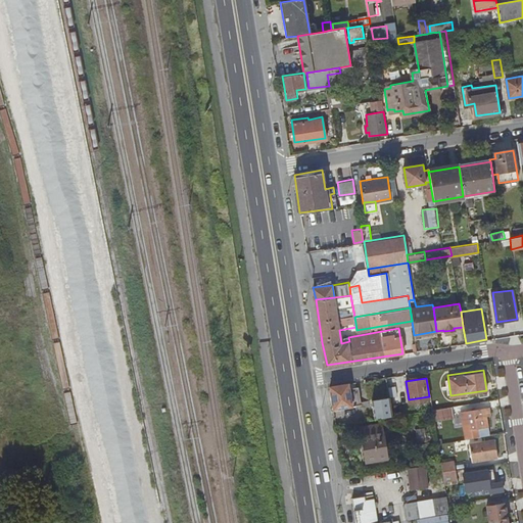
[(347,382),(329,385),(332,408),(361,403),(358,389),(348,390),(347,382)]
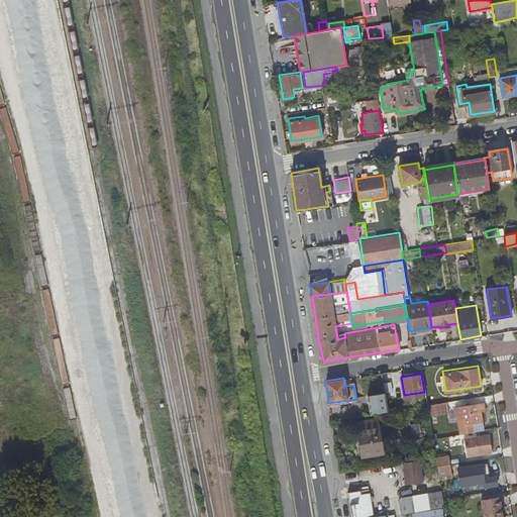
[(367,395),(370,414),(387,411),(384,392),(367,395)]
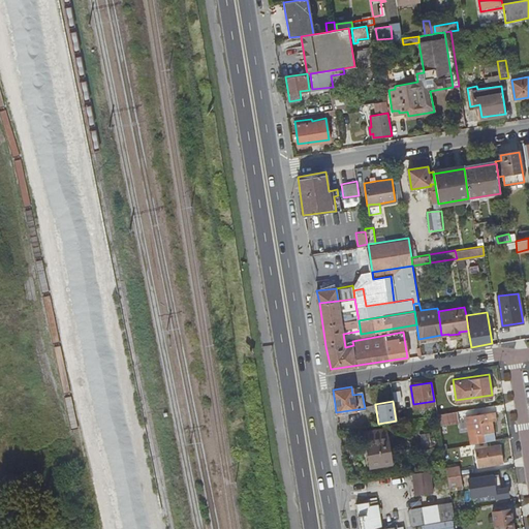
[(455,410),(437,413),(439,422),(456,418),(455,410)]
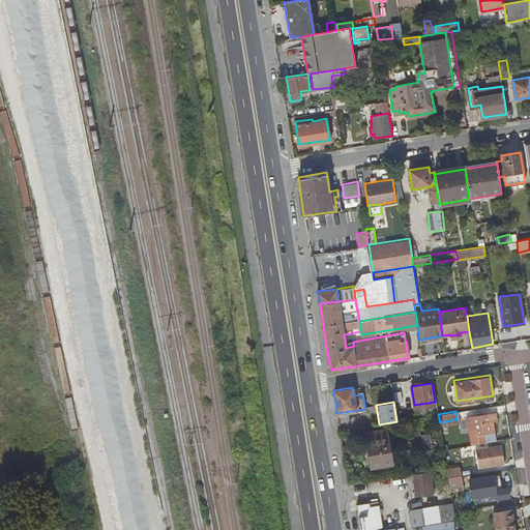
[(471,431),(474,444),(488,442),(486,433),(495,431),(493,420),(498,419),(496,411),(474,414),(477,430),(471,431)]
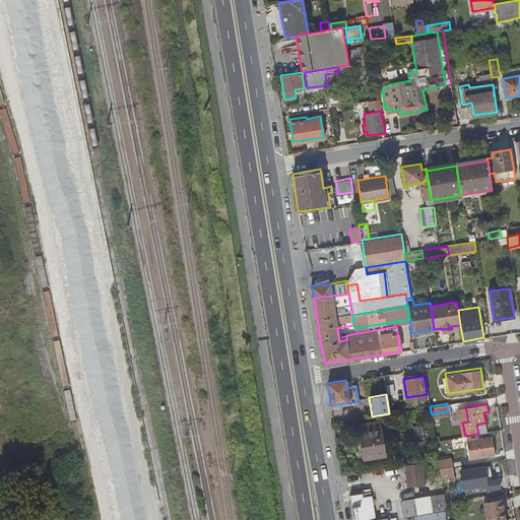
[(388,454),(385,455),(380,419),(356,423),(359,438),(354,439),(359,464),(389,459),(388,454)]
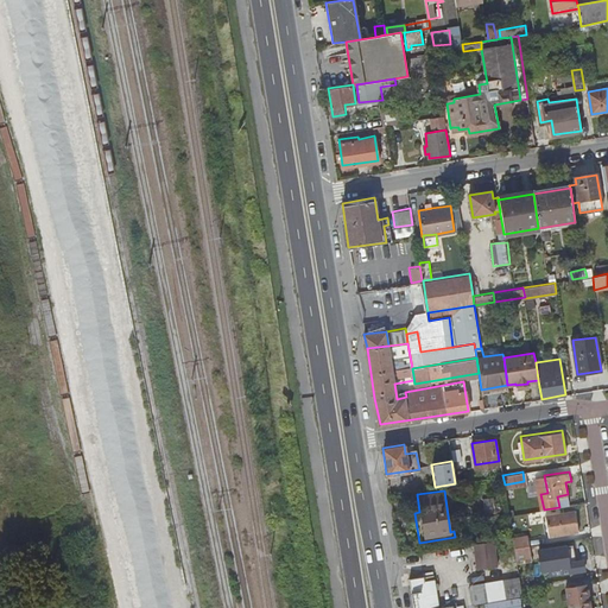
[(557,496),(559,507),(569,505),(568,494),(557,496)]
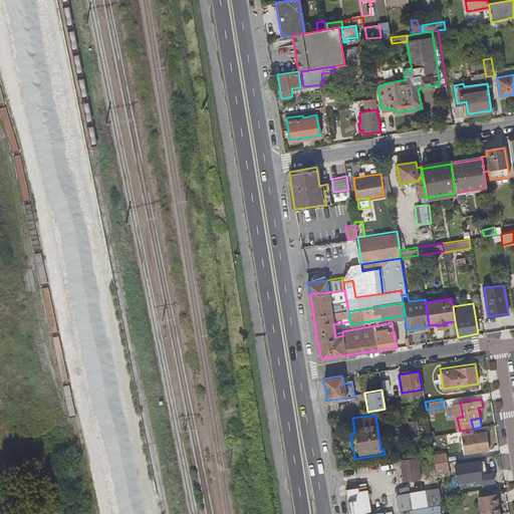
[(411,421),(411,435),(420,434),(419,421),(411,421)]
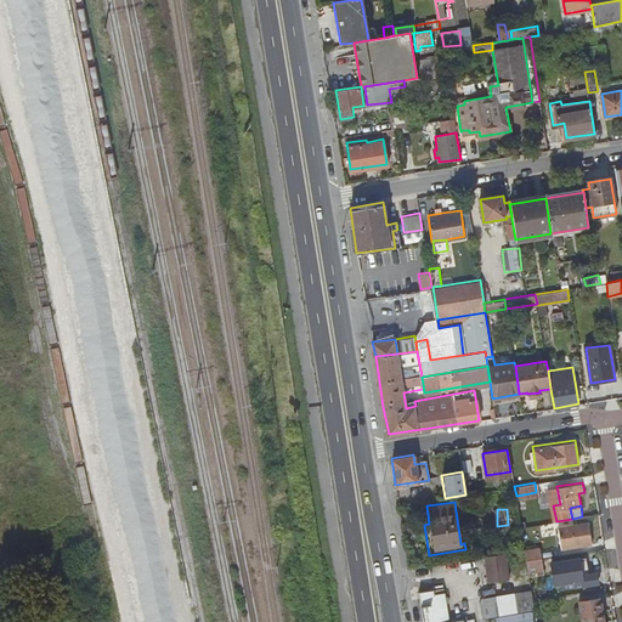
[(589,521),(558,527),(561,547),(592,542),(589,521)]
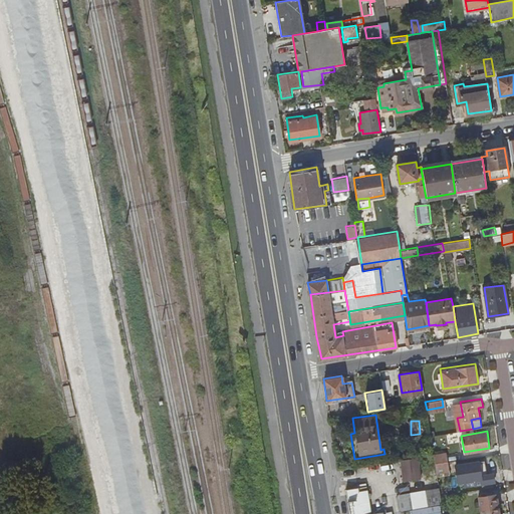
[(456,434),(447,435),(449,444),(458,442),(456,434)]
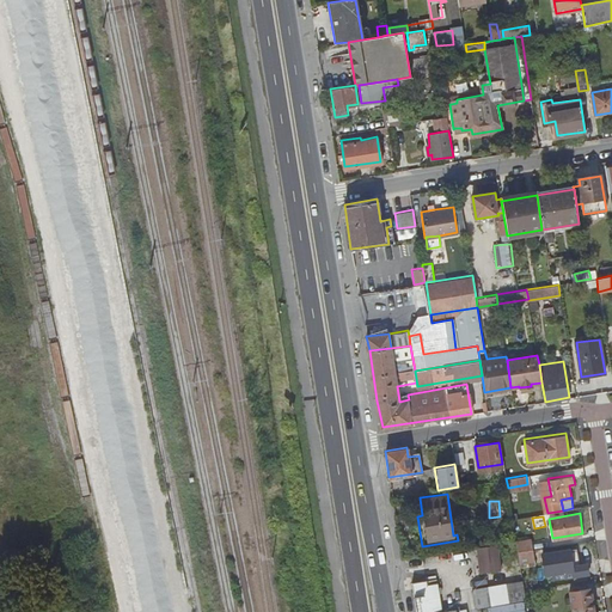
[(516,540),(518,550),(534,548),(532,537),(516,540)]
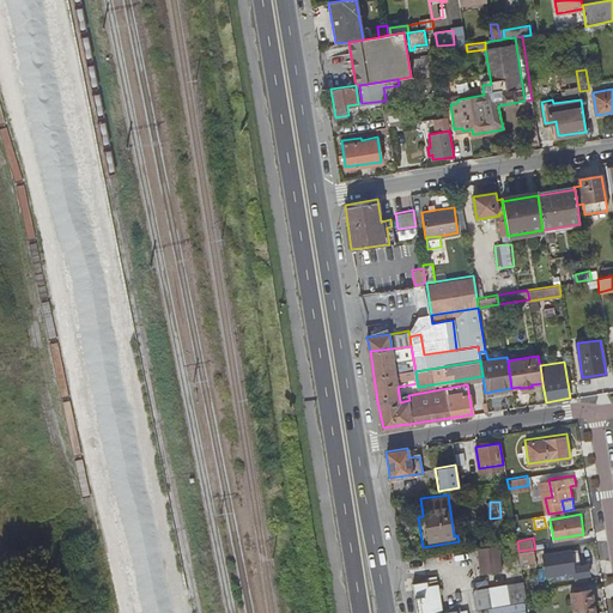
[(502,569),(497,544),(477,547),(481,572),(502,569)]
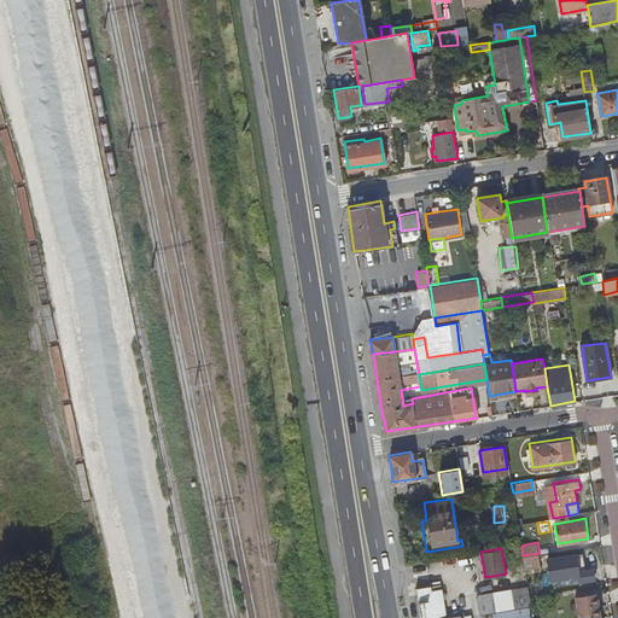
[(540,553),(523,555),(524,566),(541,564),(540,553)]
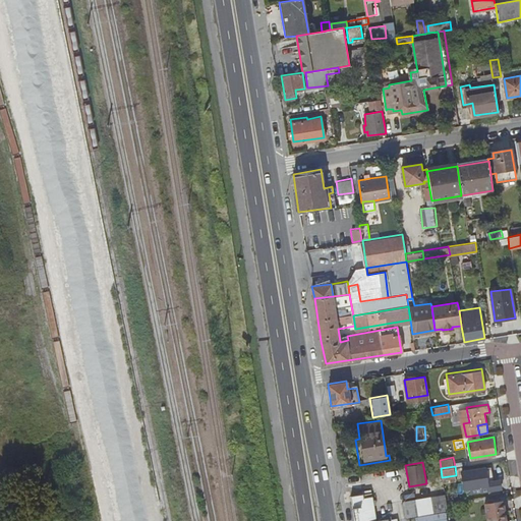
[(484,467),(462,470),(465,488),(480,486),(481,490),(501,487),(500,478),(486,480),(484,467)]
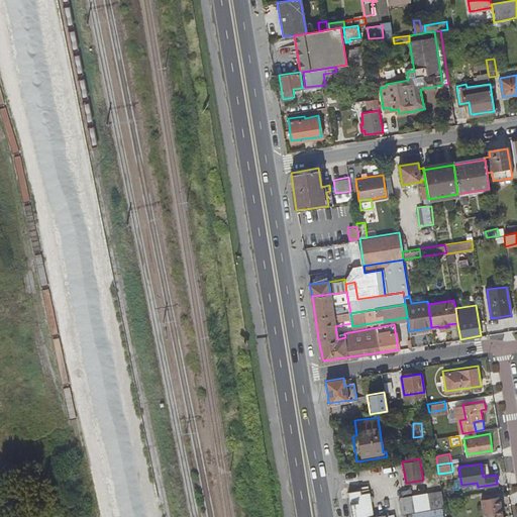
[(357,503),(360,516),(359,516),(391,516),(391,513),(377,516),(372,487),(351,490),(353,503),(357,503)]
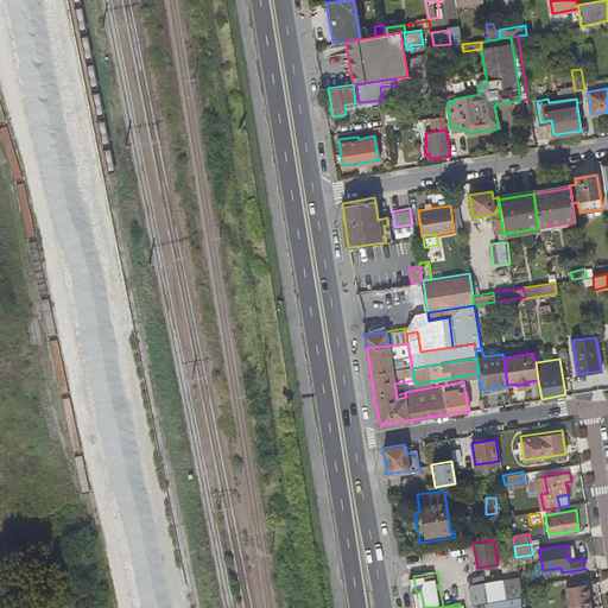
[(474,601),(521,594),(520,586),(519,576),(472,583),(474,601)]
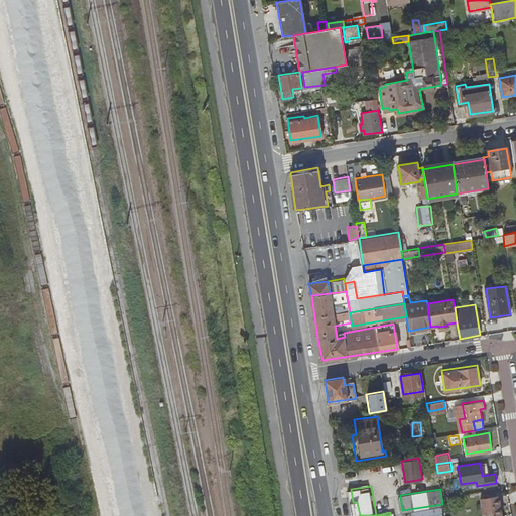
[(480,499),(482,515),(491,515),(501,514),(498,496),(480,499)]
